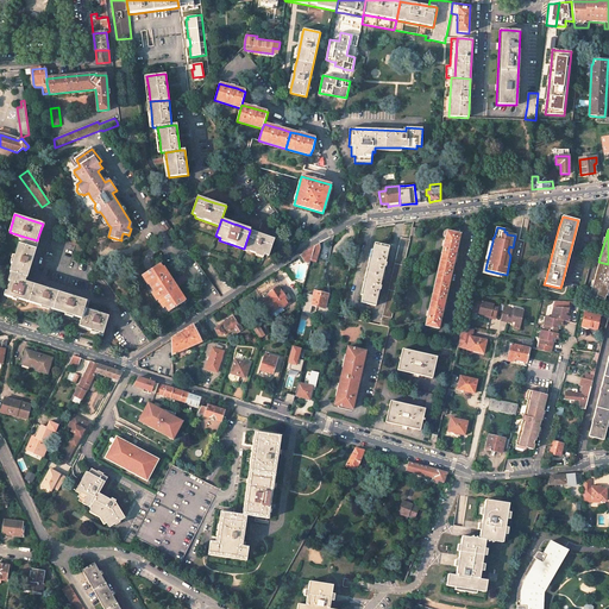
[(250,231),(244,249),(243,250),(263,257),(264,255),(269,256),(275,239),(268,237),(263,234),(258,233),(250,231)]
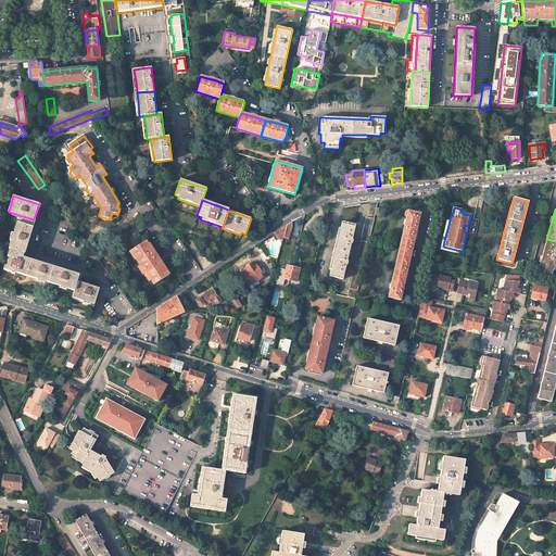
[(420,214),(406,211),(405,215),(406,216),(388,298),(401,300),(420,214)]
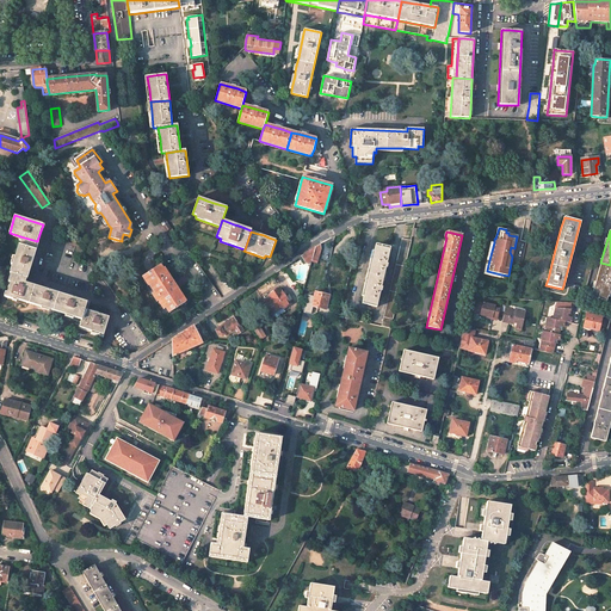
[(37,241),(20,236),(19,240),(22,241),(20,245),(19,245),(10,273),(11,273),(8,282),(11,283),(6,297),(13,300),(13,298),(19,300),(25,283),(26,278),(28,279),(32,263),(38,246),(36,245),(37,241)]
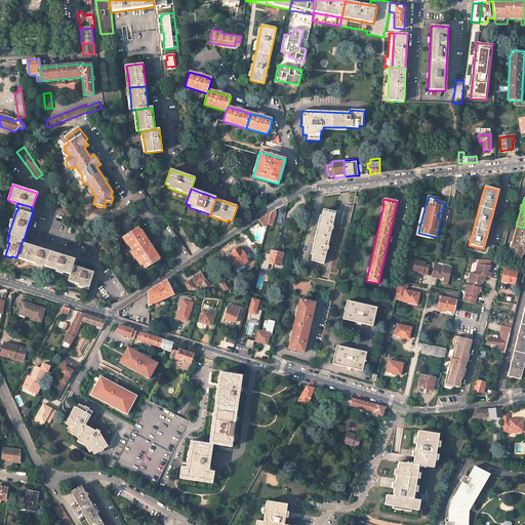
[(275,209),(271,211),(268,225),(272,226),(276,213),(275,209)]
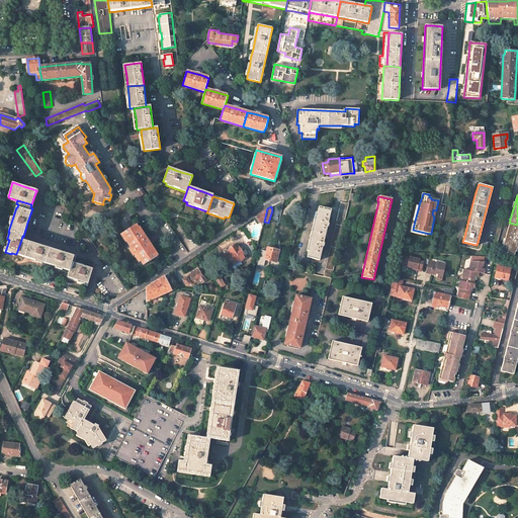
[(331,209),(319,206),(307,257),(320,260),(323,247),(324,247),(324,244),(324,243),(325,238),(327,227),(328,227),(329,224),(328,224),(331,209)]
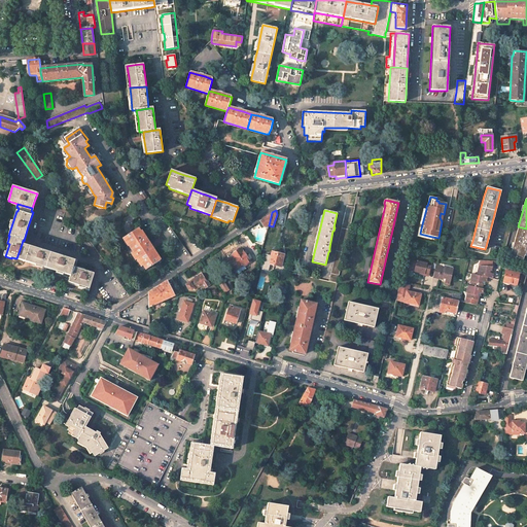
[(272,212),(259,220),(265,226),(268,229),(269,225),(272,212)]
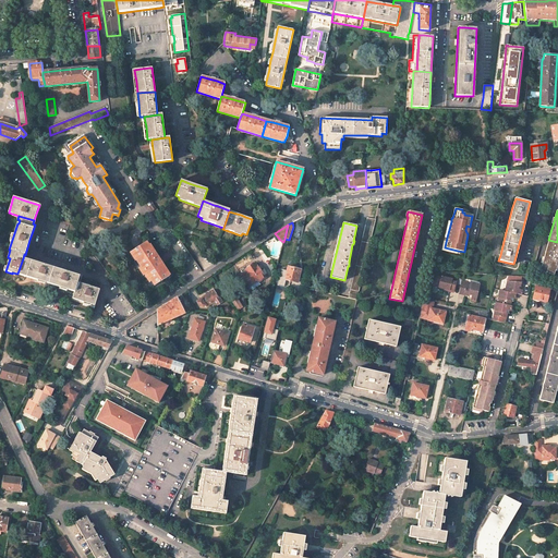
[(557,242),(548,240),(541,271),(554,275),(557,264),(557,265),(557,263),(557,242)]
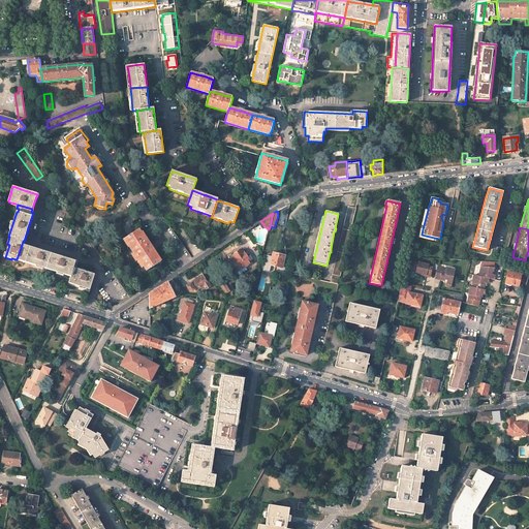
[(151,249),(145,240),(147,238),(139,228),(125,238),(130,246),(129,246),(133,253),(138,259),(139,259),(144,267),(147,271),(161,261),(153,248),(151,249)]
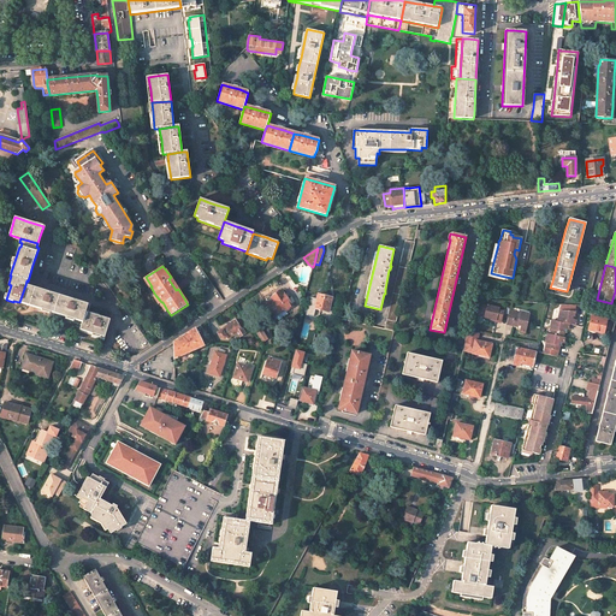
[(489,276),(504,279),(505,277),(491,273),(492,267),(491,266),(489,276)]
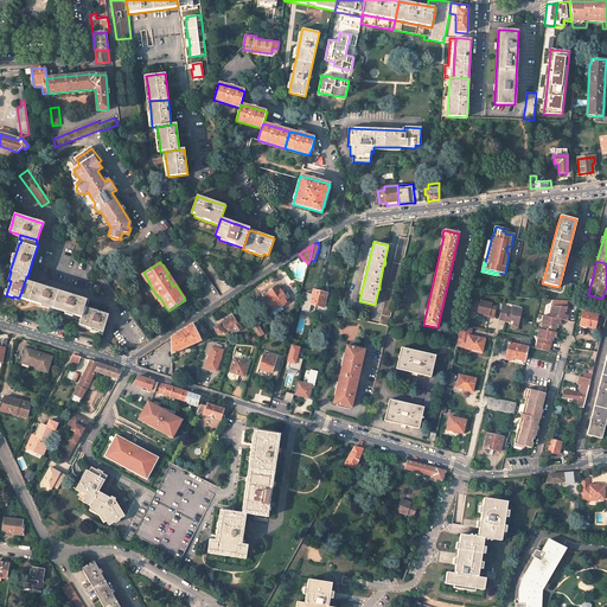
[(48,288),(25,281),(19,298),(42,305),(48,288)]
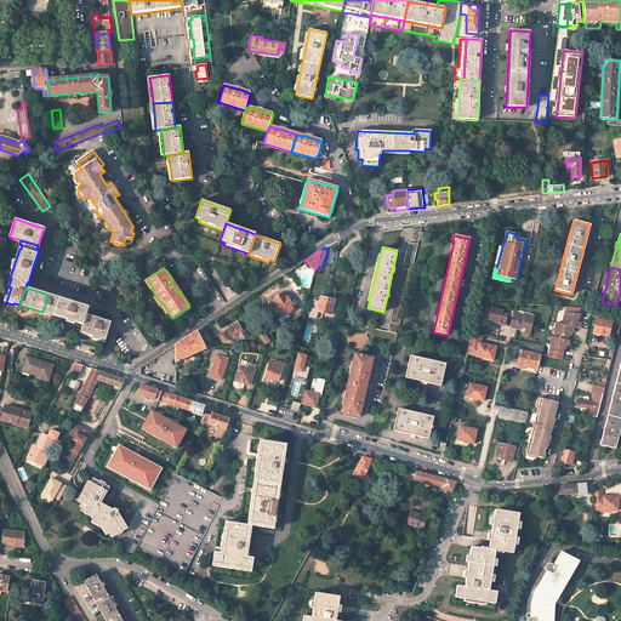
[(274,303),(269,307),(277,318),(288,312),(289,313),(292,311),(295,309),(284,294),(277,297),(273,301),(274,303)]
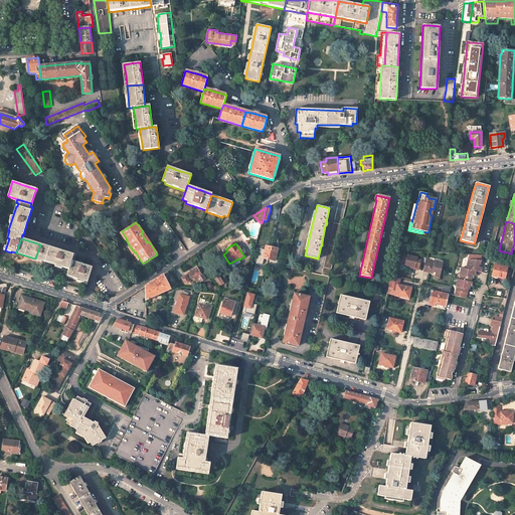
[(60,250),(40,244),(35,259),(55,266),(60,250)]
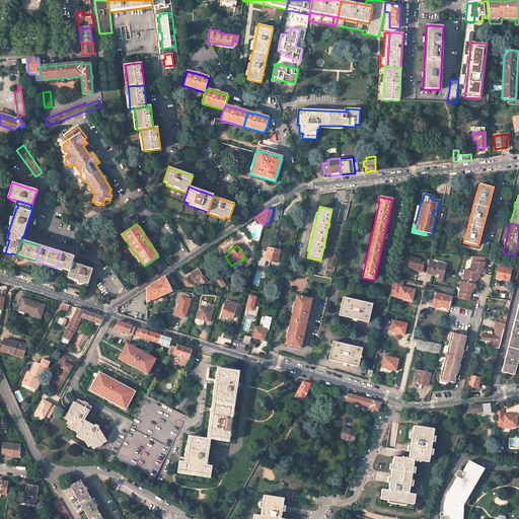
[(275,247),(270,246),(269,248),(268,247),(267,252),(266,257),(265,260),(271,262),(274,249),(275,247)]
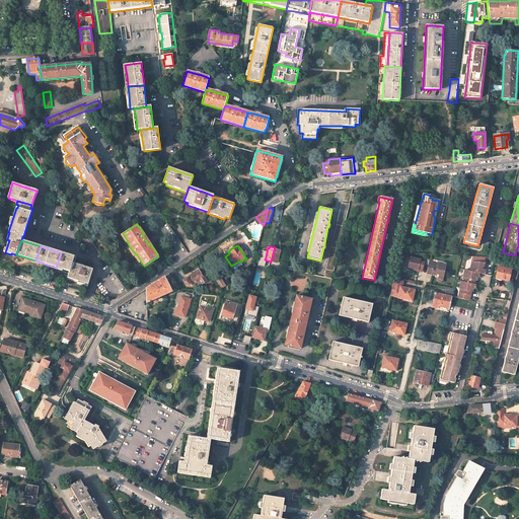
[(276,247),(275,247),(274,249),(271,262),(277,263),(280,250),(276,249),(276,247)]
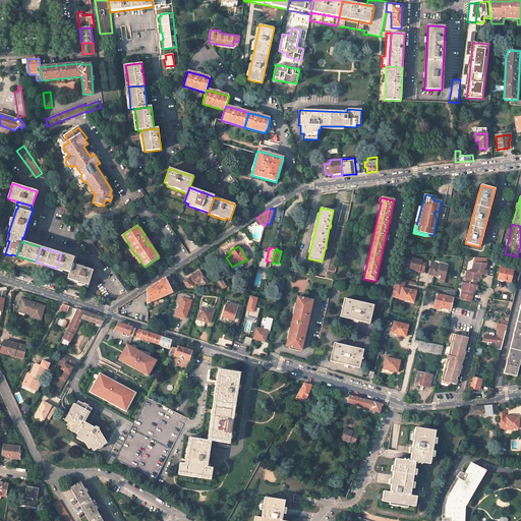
[(74,257),(61,253),(56,269),(69,273),(72,264),(74,257)]
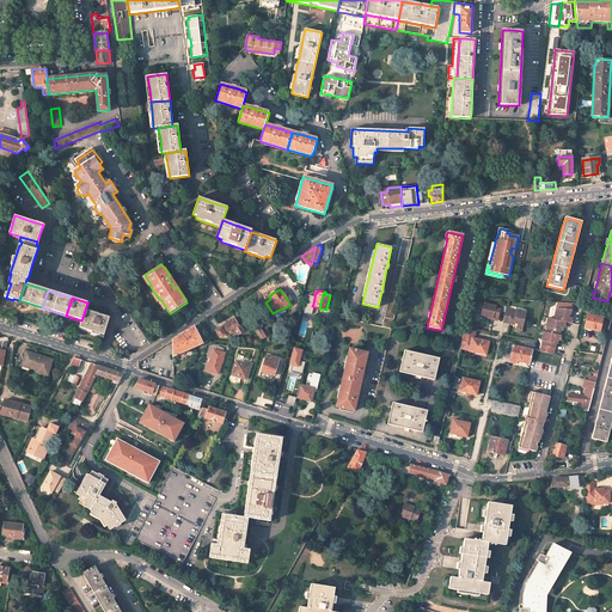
[(497,320),(500,310),(495,308),(495,306),(484,304),(483,304),(477,303),(476,310),(477,310),(482,311),(481,314),(481,316),(493,318),(493,319),(497,320)]
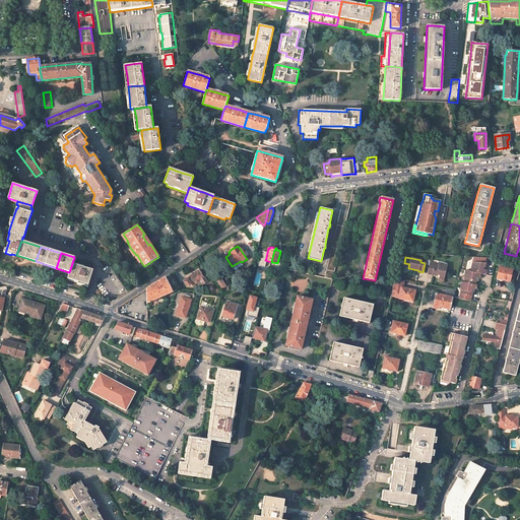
[(473,257),(470,271),(482,274),(485,275),(486,270),(485,270),(481,269),(481,267),(483,267),(484,267),(485,263),(485,258),(473,257)]
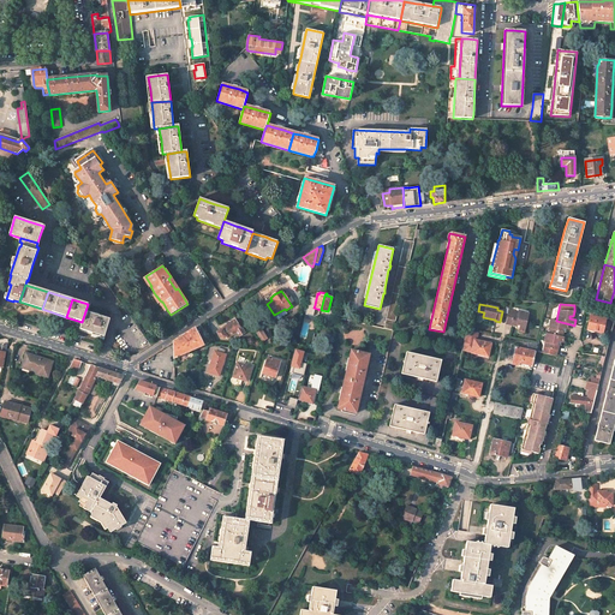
[(519,312),(509,310),(506,323),(515,326),(517,326),(517,324),(520,324),(519,329),(519,332),(524,333),(529,314),(521,312),(519,312)]
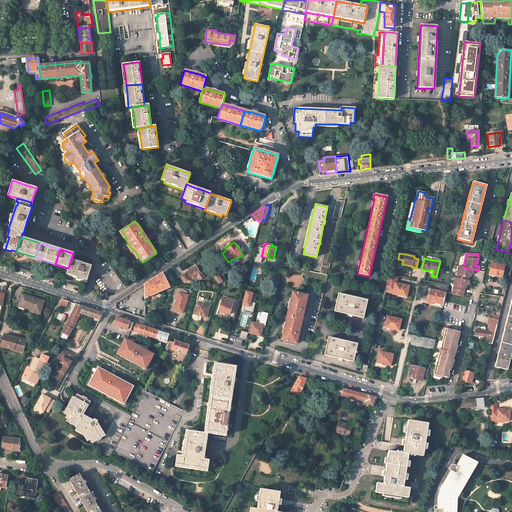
[(67,274),(87,280),(91,266),(71,259),(68,268),(67,274)]
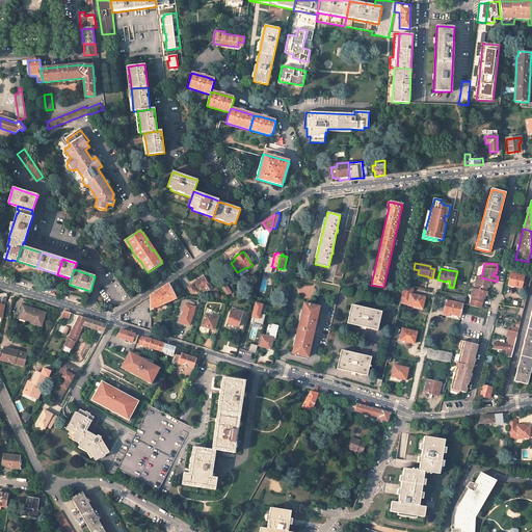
[(508,285),(522,288),(524,276),(510,273),(508,285)]
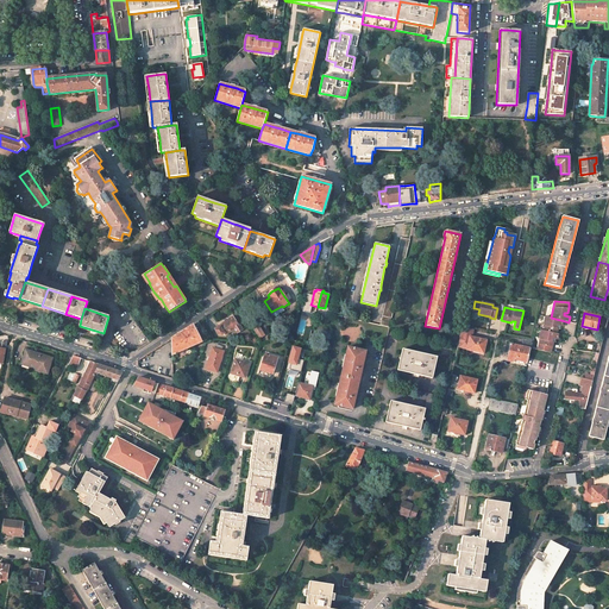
[(230,331),(234,327),(237,332),(243,328),(240,324),(239,325),(233,316),(224,322),(219,326),(220,326),(215,330),(218,334),(223,334),(224,333),(225,334),(231,332),(230,331)]
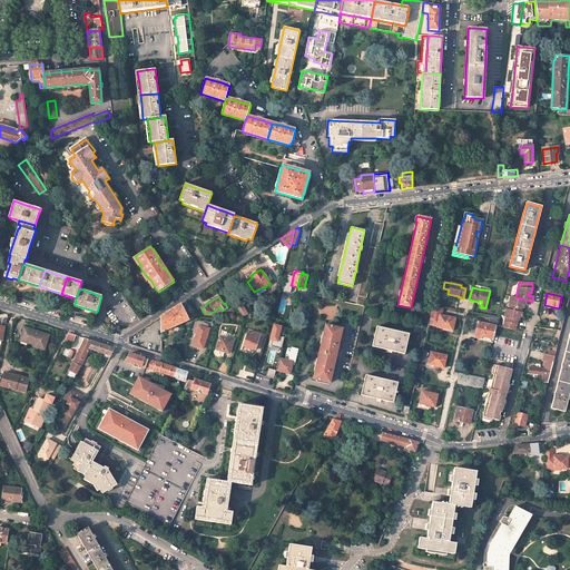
[(516,297),(510,296),(509,303),(510,305),(509,310),(521,312),(522,308),(522,307),(520,307),(521,304),(526,305),(528,305),(529,301),(516,297)]
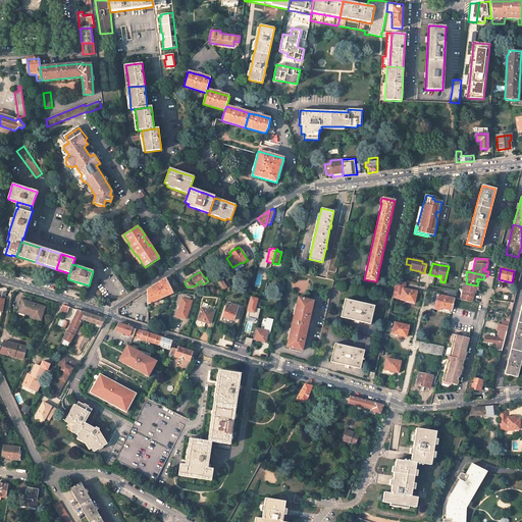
[(161,281),(147,290),(148,304),(166,296),(176,292),(172,282),(173,280),(170,275),(161,281)]
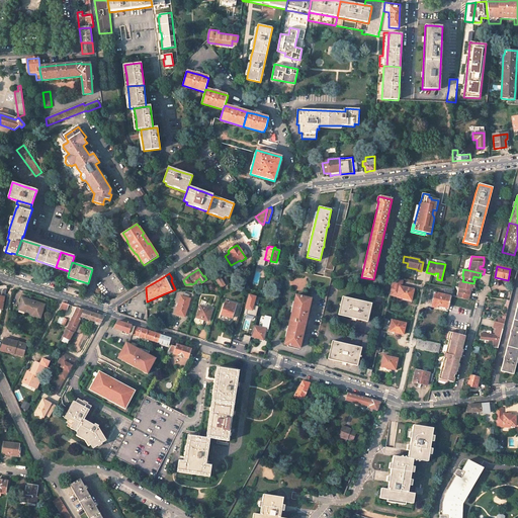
[(219,275),(214,278),(220,286),(224,284),(219,275)]
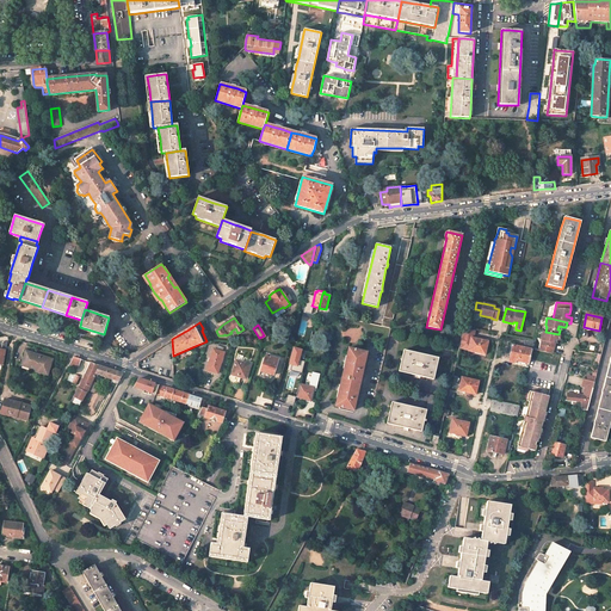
[(475,331),(464,328),(461,343),(461,344),(460,347),(469,350),(471,338),(473,338),(475,331)]
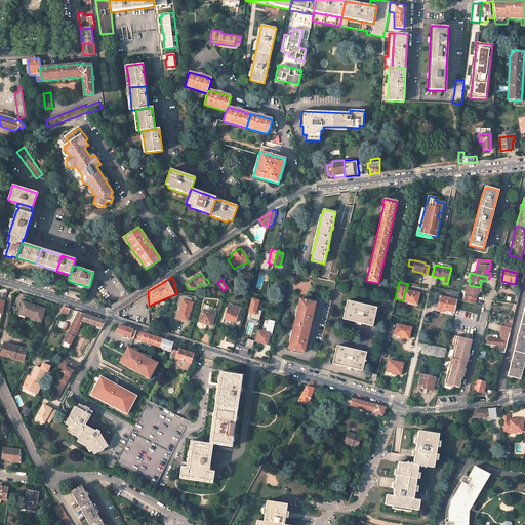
[(476,293),(477,291),(480,292),(482,292),(483,288),(480,287),(469,285),(467,284),(465,290),(466,293),(463,301),(475,304),(477,294),(476,293)]
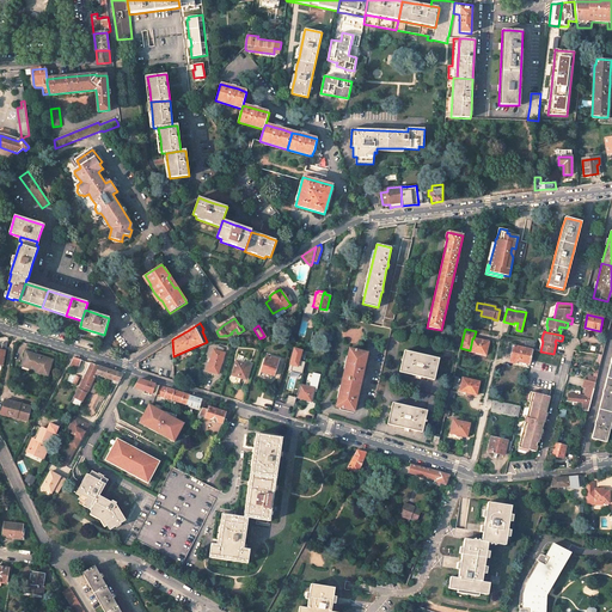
[(473,338),(472,338),(470,350),(469,352),(485,355),(489,342),(473,338)]
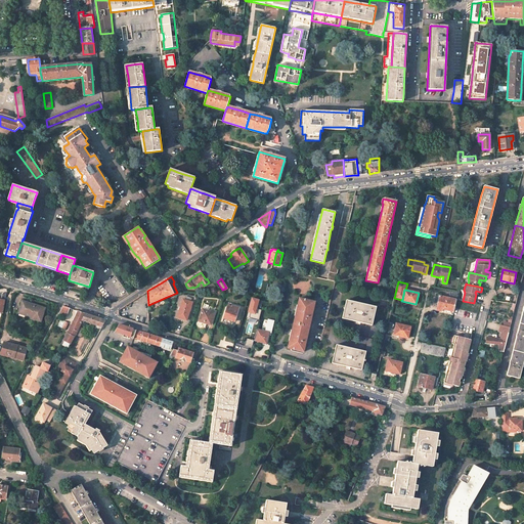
[(450,298),(438,296),(437,300),(438,300),(436,310),(442,311),(442,309),(453,311),(456,300),(457,292),(449,291),(448,297),(450,297),(450,298)]
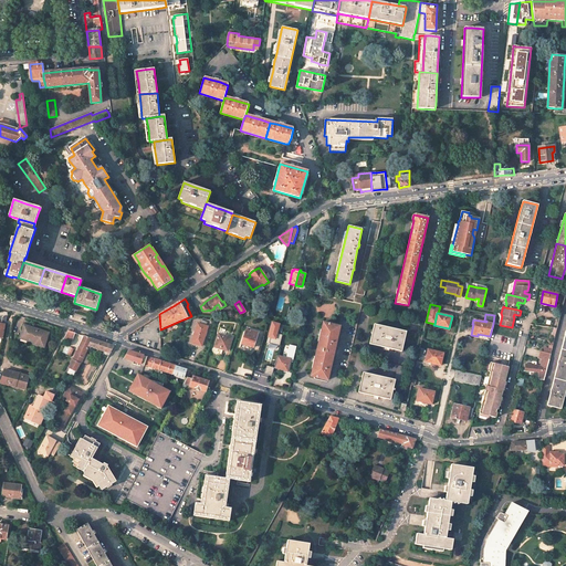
[(280,324),(273,322),(269,337),(271,337),(270,343),(280,346),(283,335),(278,333),(280,324)]
